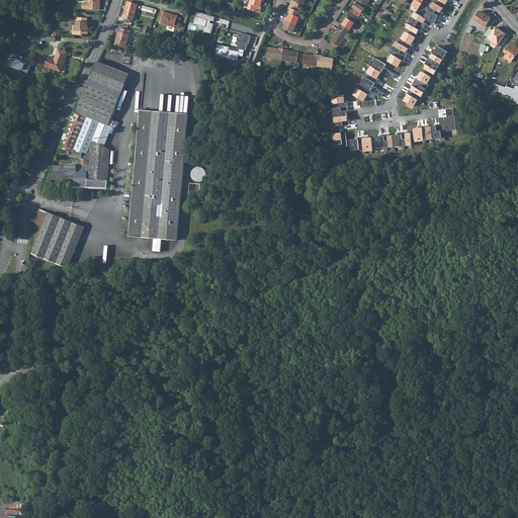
[(98,0),(87,0),(88,3),(83,2),(82,8),(99,10),(100,0),(99,0),(98,0)]
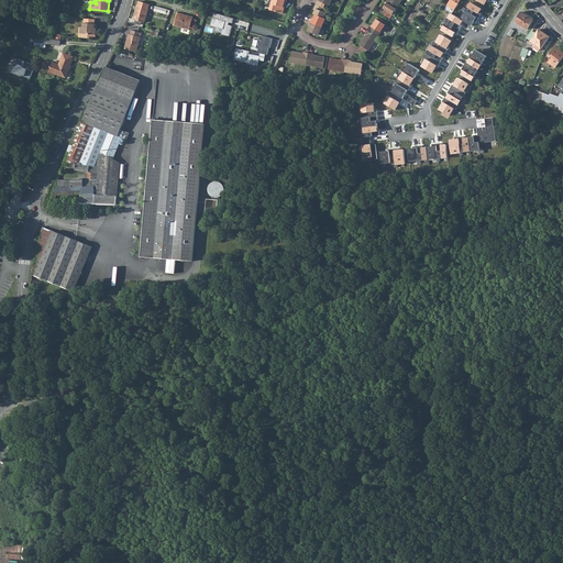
[(272,0),(273,1),(271,10),(283,13),(285,7),(284,7),(285,2),(287,2),(287,0),(272,0)]
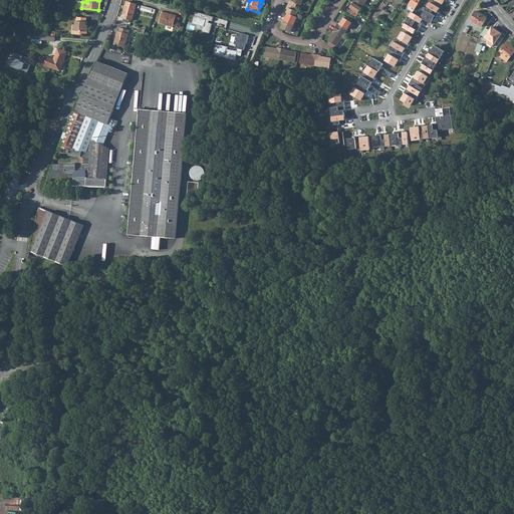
[(347,11),(356,17),(364,4),(357,0),(352,0),(352,2),(353,2),(347,11)]
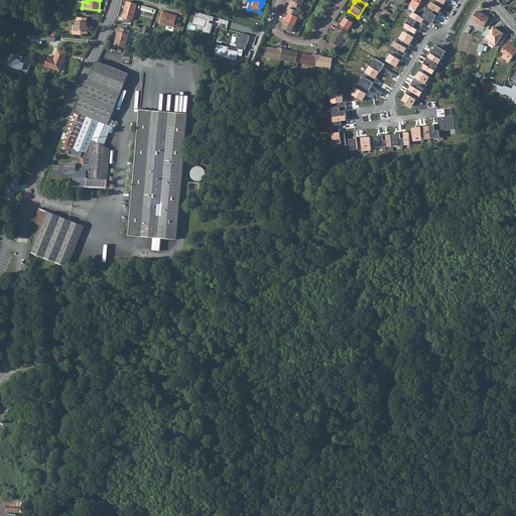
[(412,0),(410,4),(416,9),(420,4),(420,3),(421,0),(412,0)]
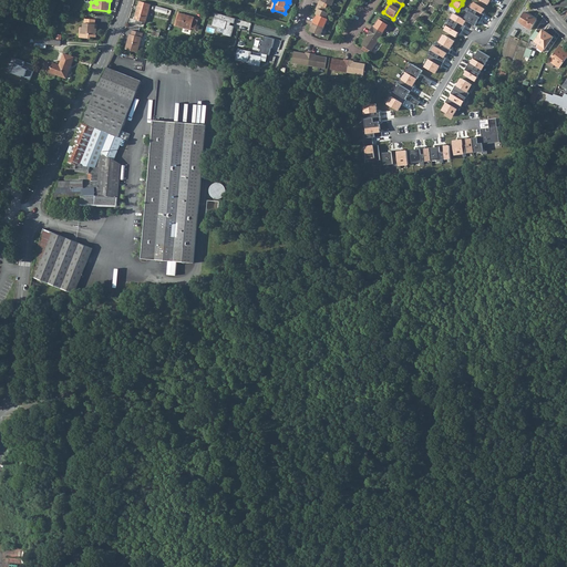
[(487,7),(475,0),(474,0),(464,17),(468,19),(476,24),(487,7)]
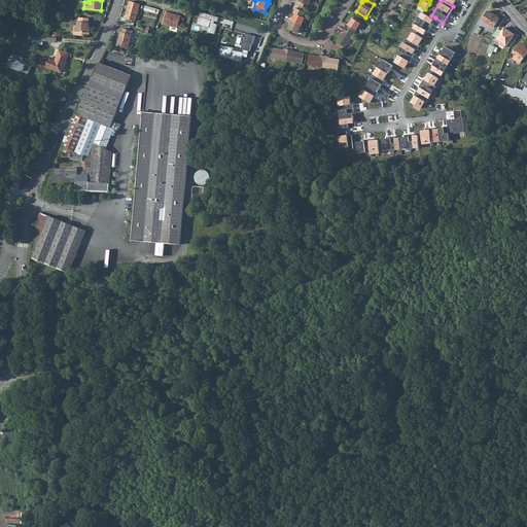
[(136,21),(140,4),(130,1),(126,18),(136,21)]
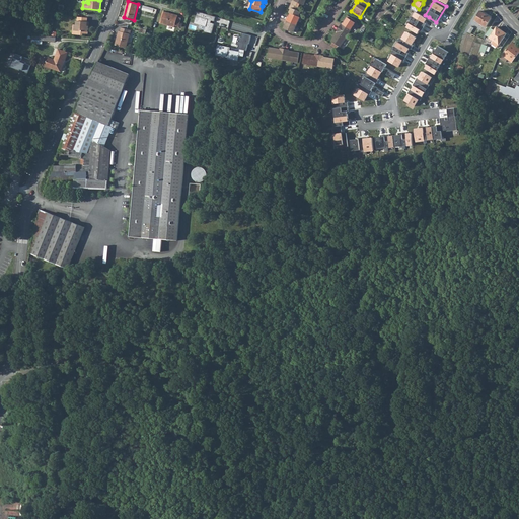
[(290,12),(291,13),(299,16),(301,12),(297,10),(299,7),(292,4),(290,7),(292,8),(290,12)]
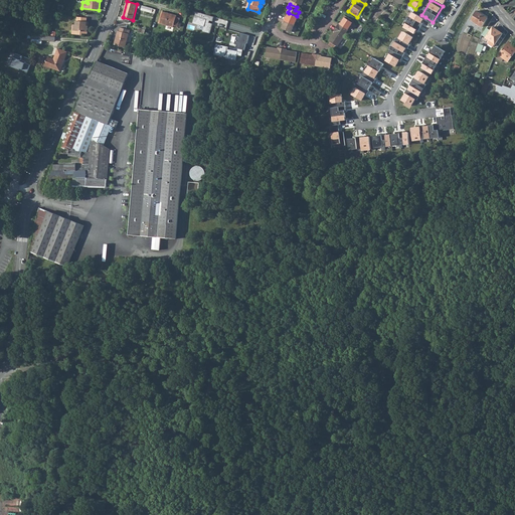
[(421,15),(413,10),(404,26),(415,33),(425,17),(421,15)]
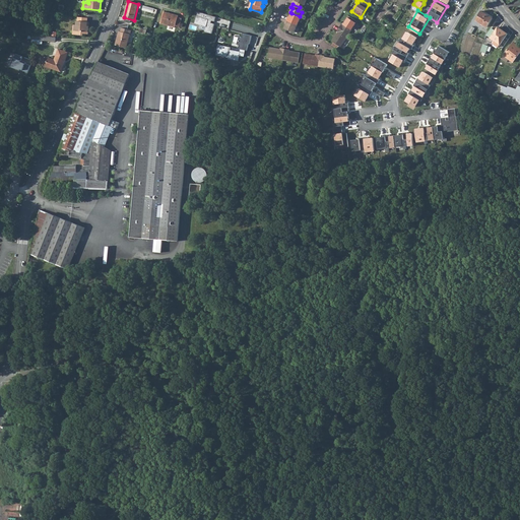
[(179,15),(164,11),(160,23),(175,27),(176,25),(180,26),(182,18),(178,17),(179,15)]
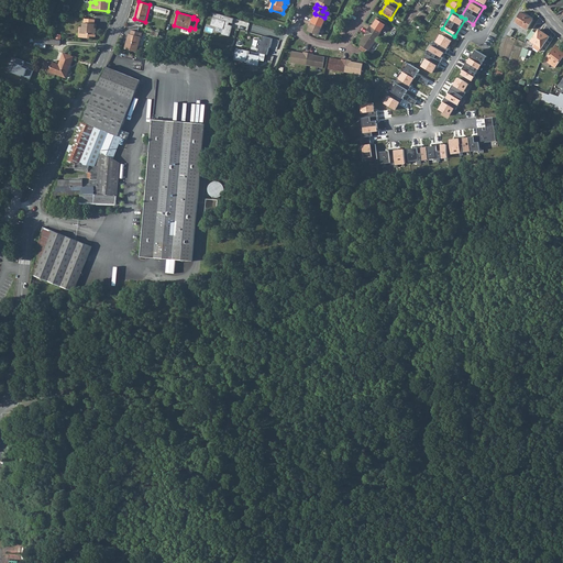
[(527,30),(533,19),(521,12),(515,22),(527,30)]
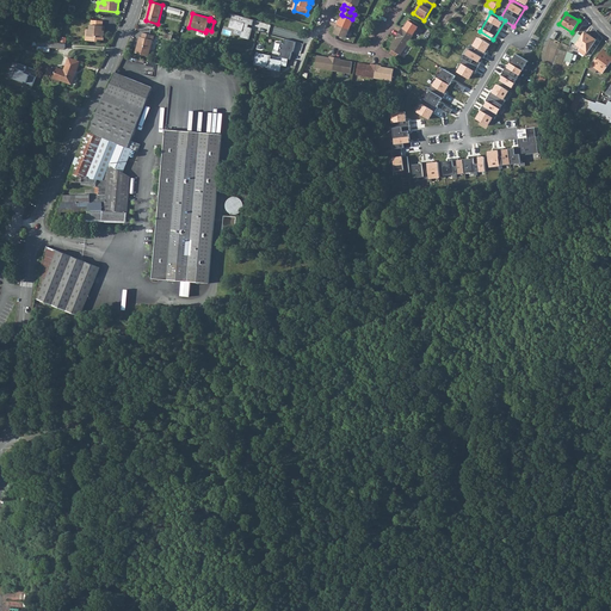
[(254,19),(233,14),(230,23),(235,24),(234,29),(242,31),(241,37),(250,39),(253,28),(247,26),(248,24),(253,25),(254,19)]
